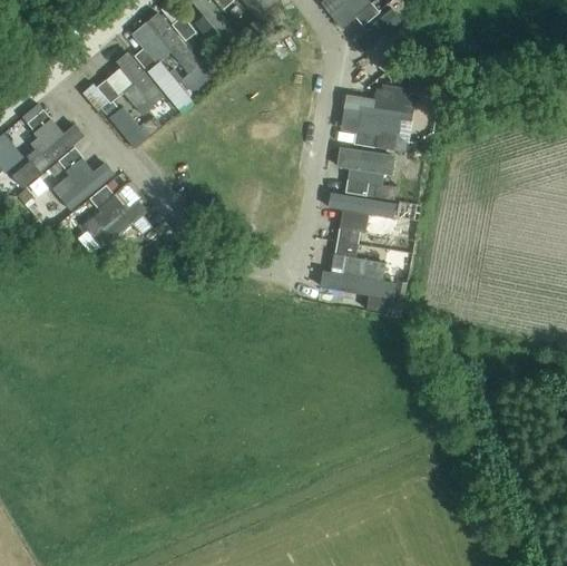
[(232,25),(209,0),(187,0),(220,36),(232,25)]
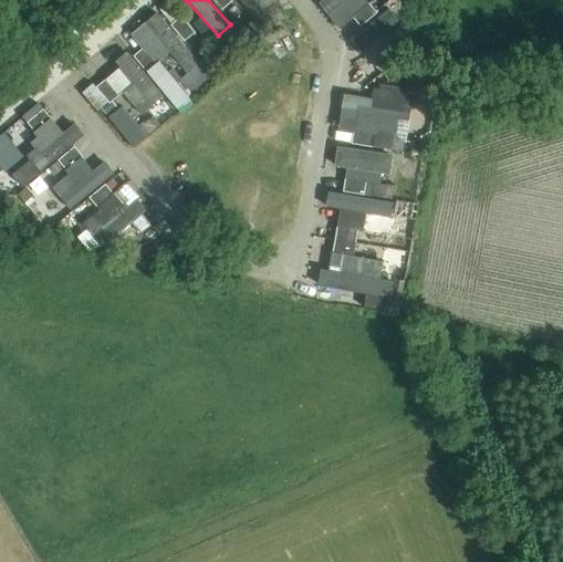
[(238,0),(260,25),(284,3),(281,0),(238,0)]
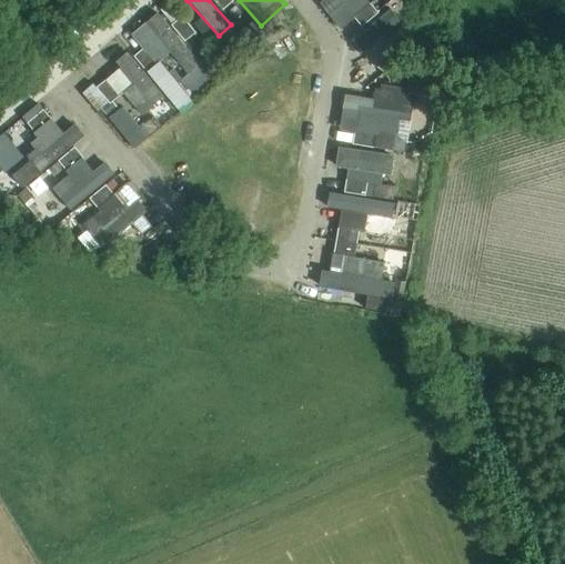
[(332,14),(350,0),(322,0),(321,1),(332,14)]
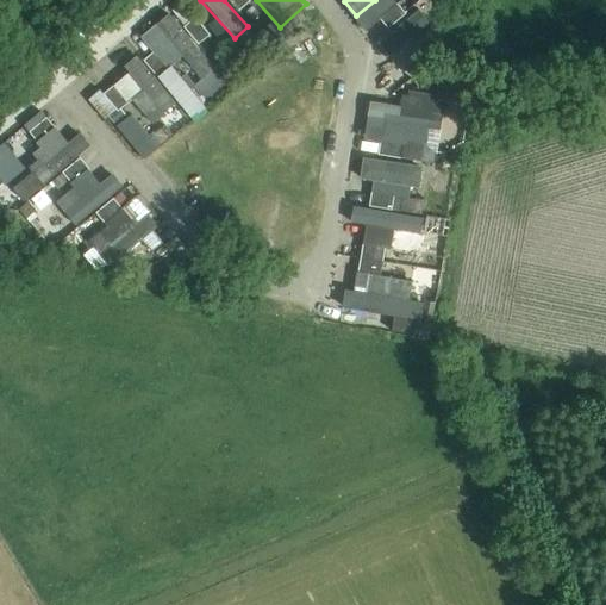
[(385,24),(400,10),(393,0),(391,0),(375,13),(385,24)]
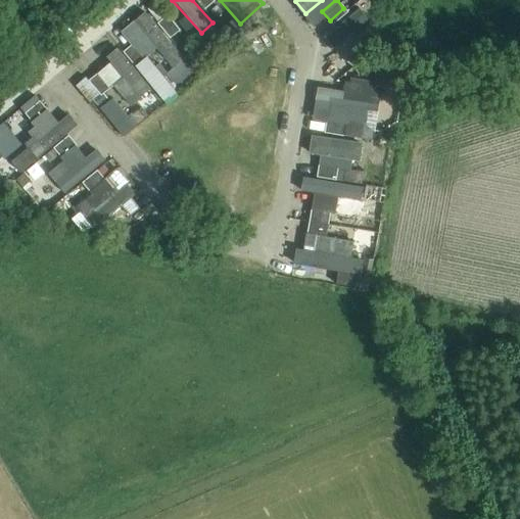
[(331,45),(371,18),(364,7),(324,34),(331,45)]
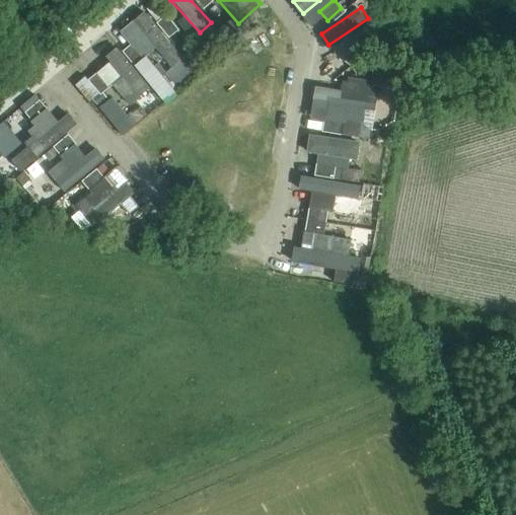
[(190,65),(144,12),(135,20),(175,68),(165,77),(134,40),(122,50),(158,92),(190,65)]
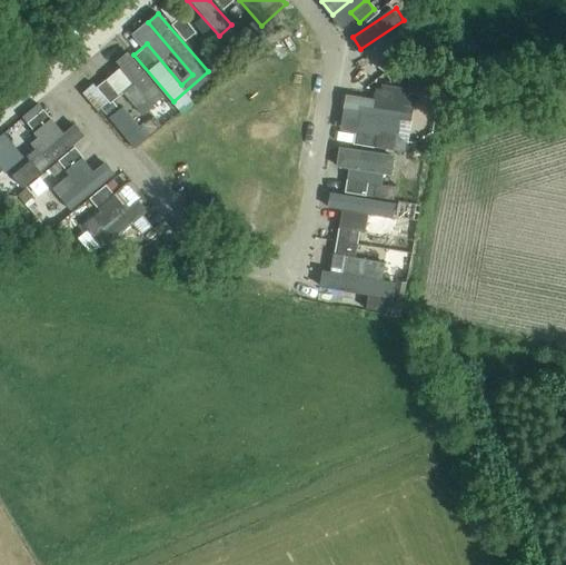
[(192,29),(178,13),(168,21),(181,38),(192,29)]
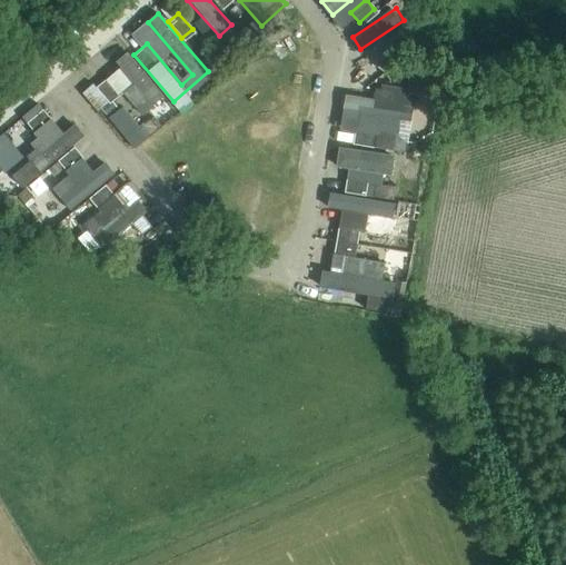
[(168,99),(130,52),(117,63),(118,65),(93,85),(106,99),(118,88),(137,112),(149,102),(155,109),(168,99)]
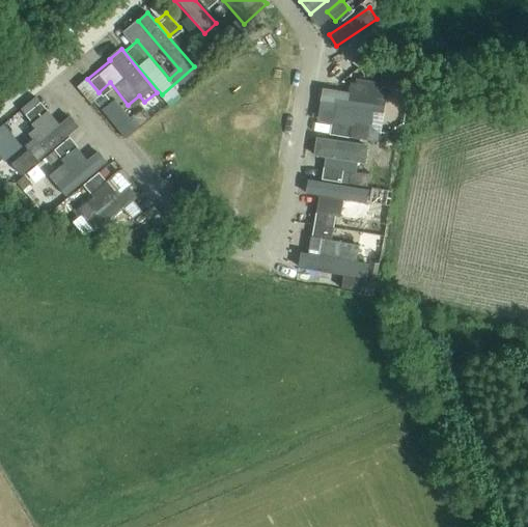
[(376,89),(384,90),(395,90),(395,76),(377,75),(376,89)]
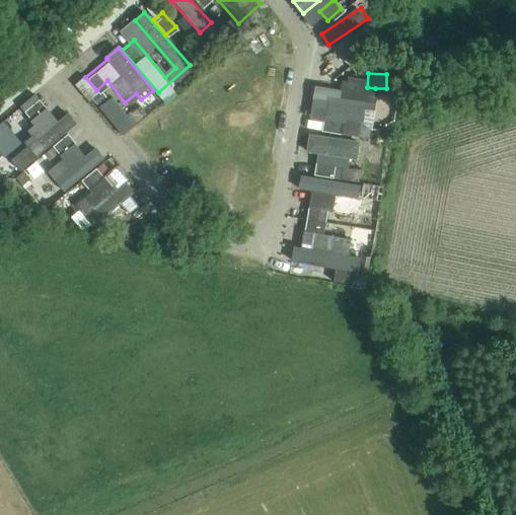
[(364,121),(369,94),(315,85),(311,112),(364,121)]
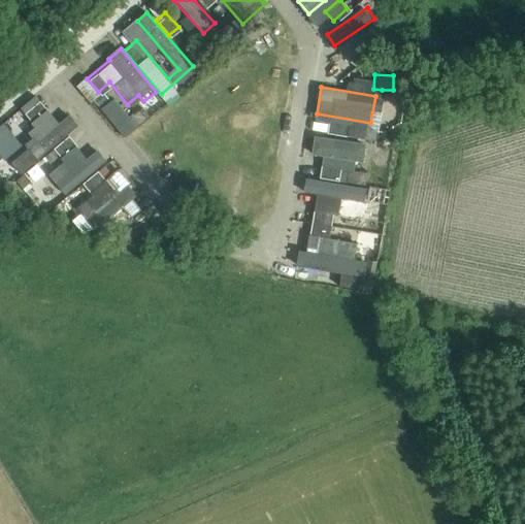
[(90,95),(98,106),(107,98),(101,90),(97,92),(96,90),(90,95)]
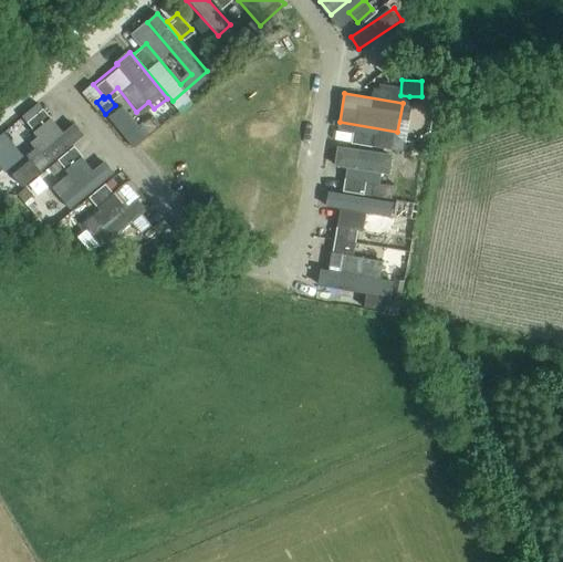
[(49,116),(39,105),(34,99),(18,112),(32,129),(49,116)]
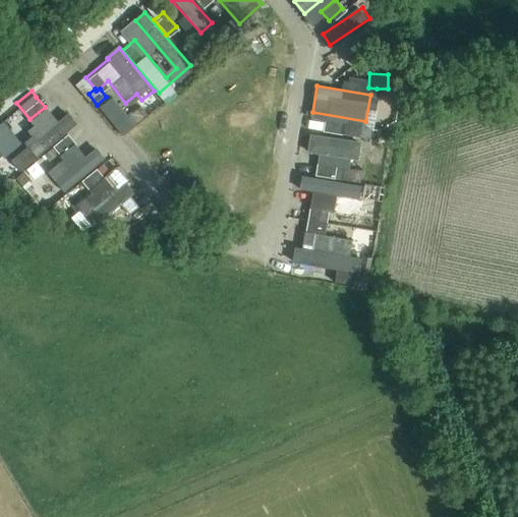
[(97,105),(119,132),(132,122),(109,95),(106,97),(97,105)]
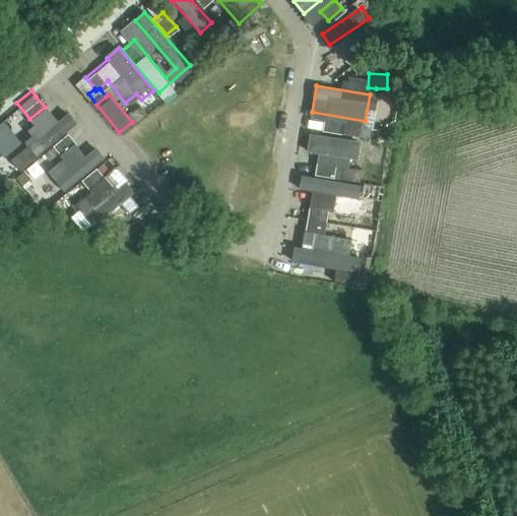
[(77,124),(68,113),(27,146),(37,157),(77,124)]
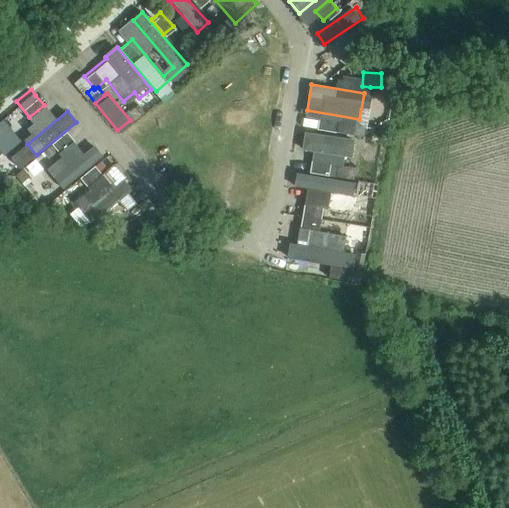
[(333,130),(335,117),(316,114),(314,127),(333,130)]
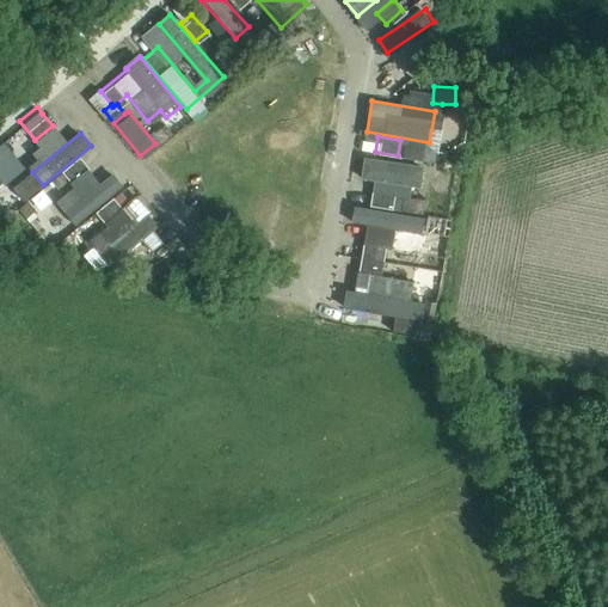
[(416,192),(421,166),(364,157),(360,184),(373,186),(401,190),(416,192)]
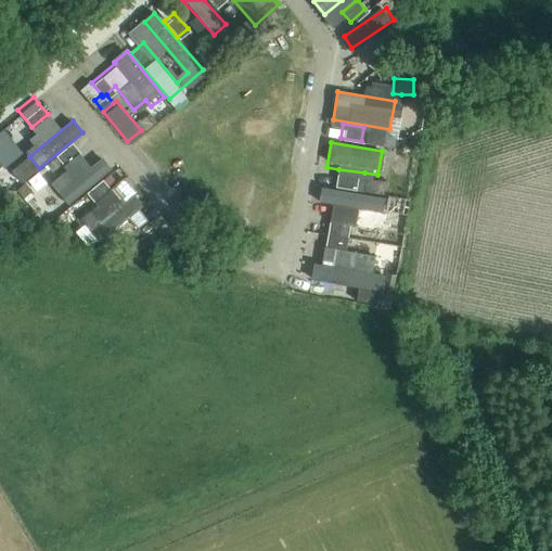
[(79,153),(71,143),(55,156),(64,167),(79,153)]
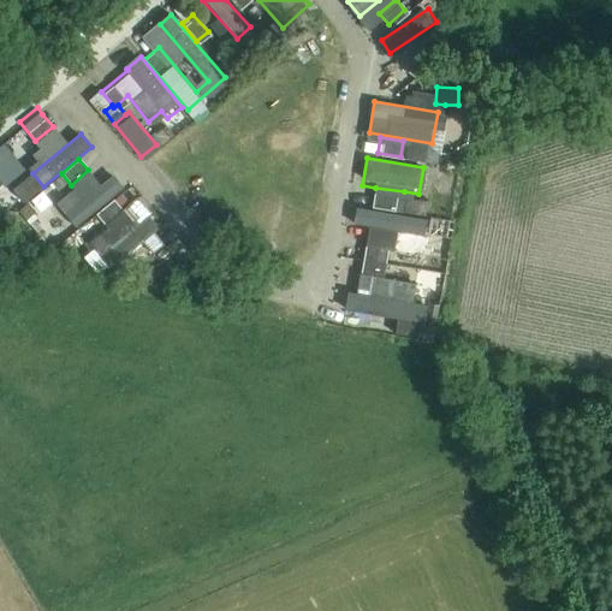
[(117,175),(97,190),(88,179),(67,195),(76,206),(65,215),(76,230),(128,189),(117,175)]
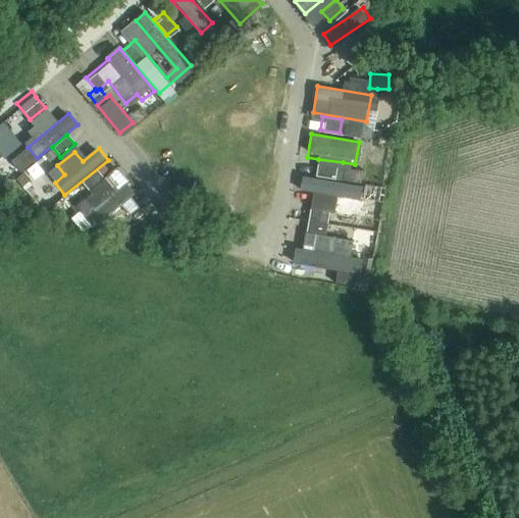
[(312,173),(359,180),(361,166),(314,159),(312,173)]
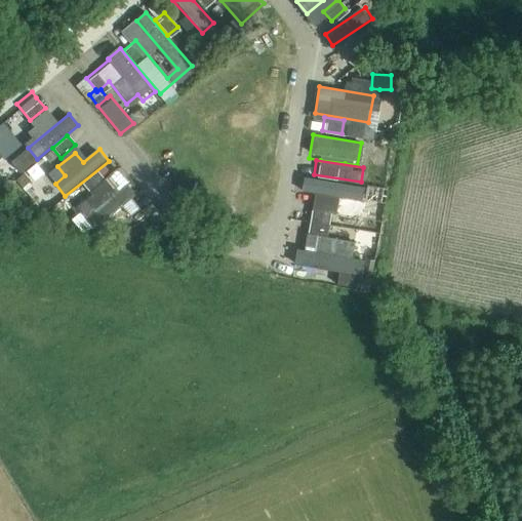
[(136,195),(119,174),(79,208),(96,229),(136,195)]
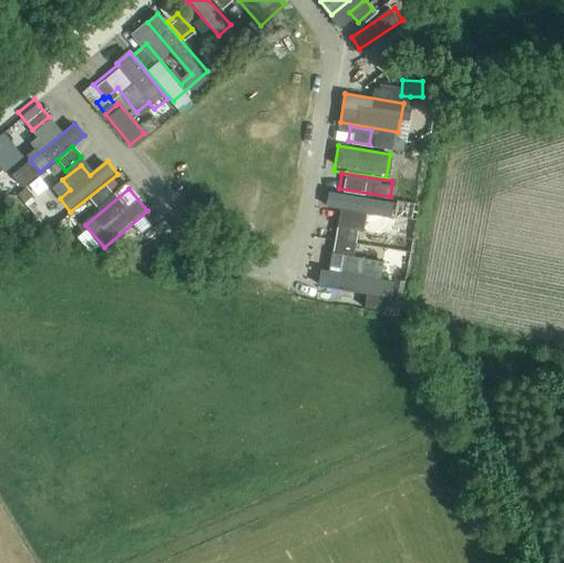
[(389,218),(391,203),(330,192),(327,208),(389,218)]
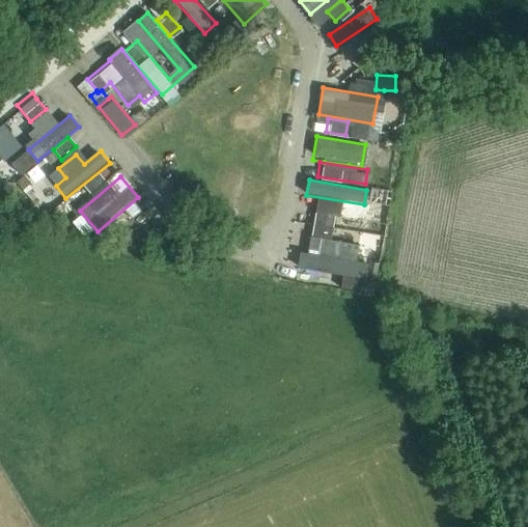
[(139,211),(144,217),(154,210),(148,203),(139,211)]
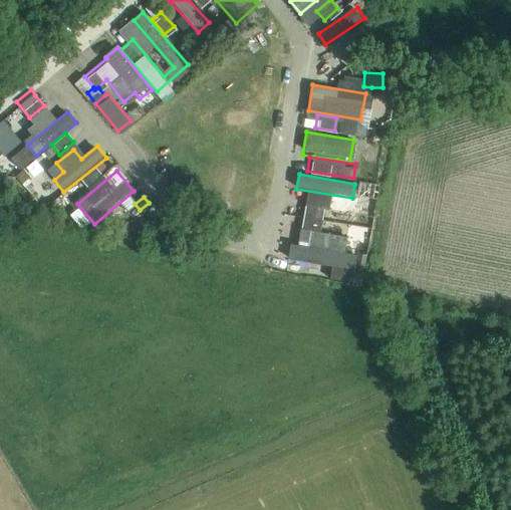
[(345,254),(348,237),(313,232),(310,247),(293,244),(291,259),(350,268),(352,255),(345,254)]
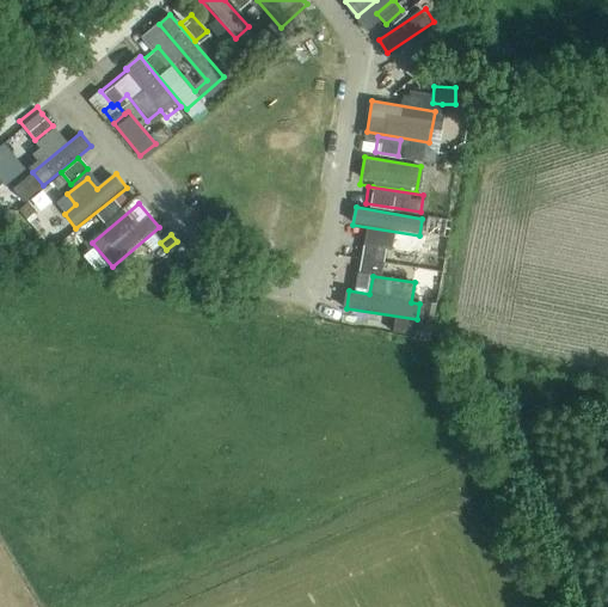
[(425,337),(433,300),(422,298),(416,336),(425,337)]
